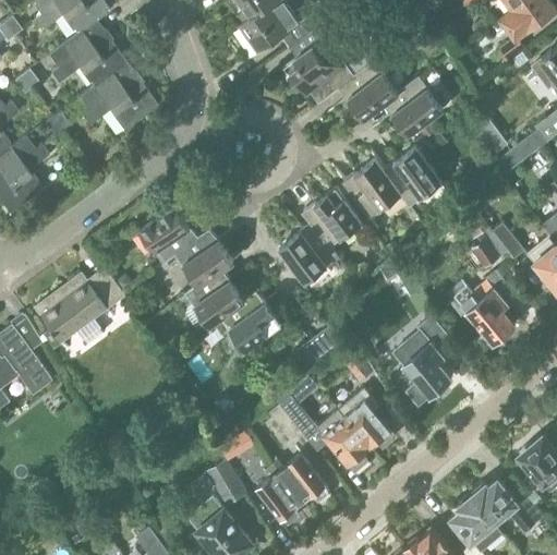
[(33,0),(31,2),(40,14),(33,20),(40,31),(62,14),(76,33),(108,10),(100,0),(33,0)]
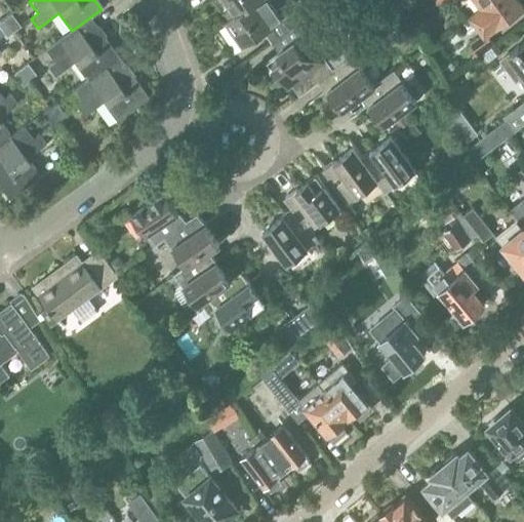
[(220,0),(229,11),(220,18),(226,25),(259,0),(220,0)]
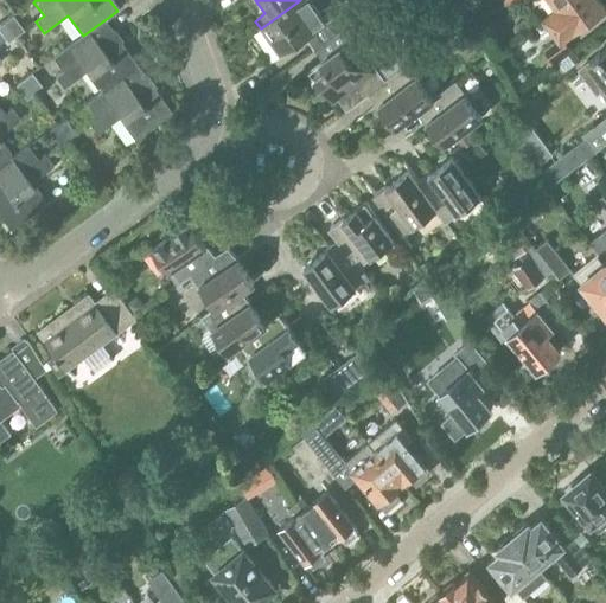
[(300,0),(261,29),(280,57),(306,39),(313,50),(346,29),(339,17),(327,24),(311,0),(300,0)]
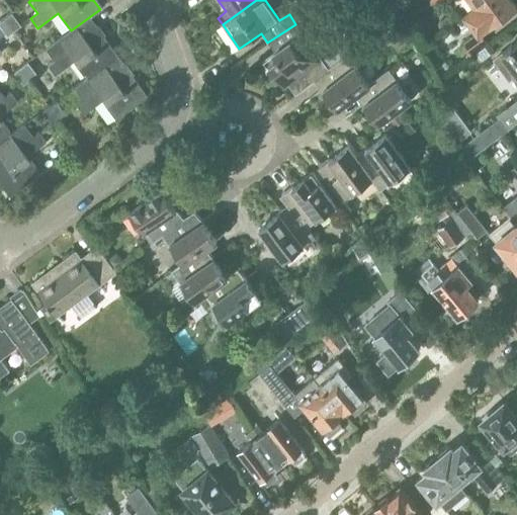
[(448,0),(428,0),(435,9),(448,0)]
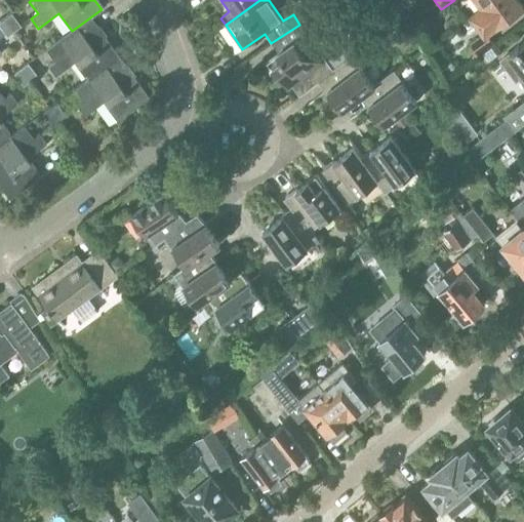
[(516,0),(492,0),(481,8),(481,9),(469,18),(483,37),(468,48),(476,58),(493,45),(486,36),(523,8),(516,0)]
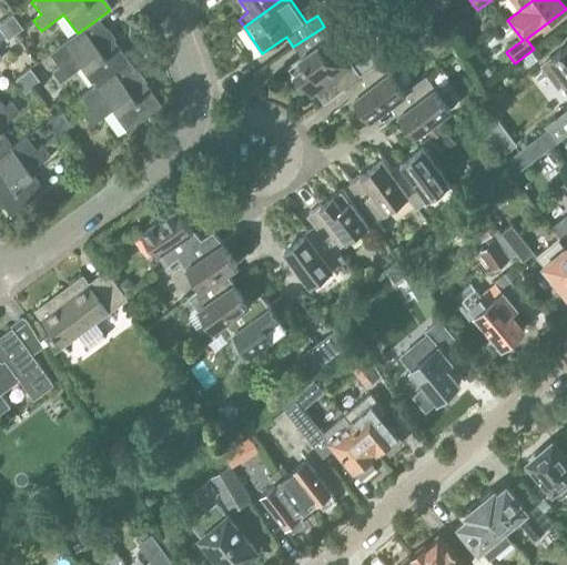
[(533,0),(513,0),(520,9),(533,0)]
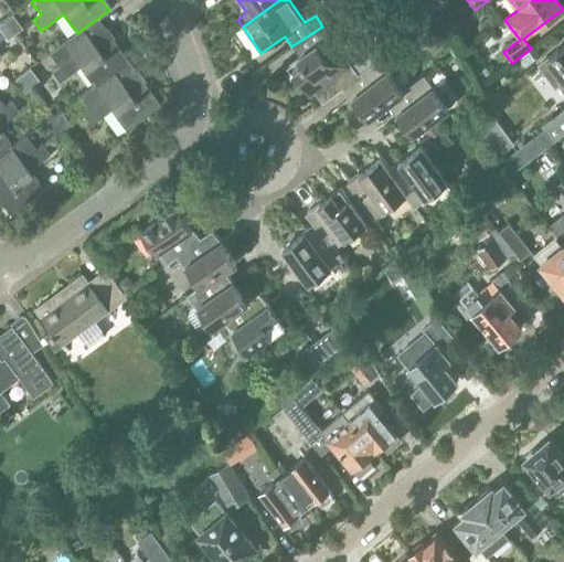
[(436,18),(426,4),(412,17),(422,30),(436,18)]
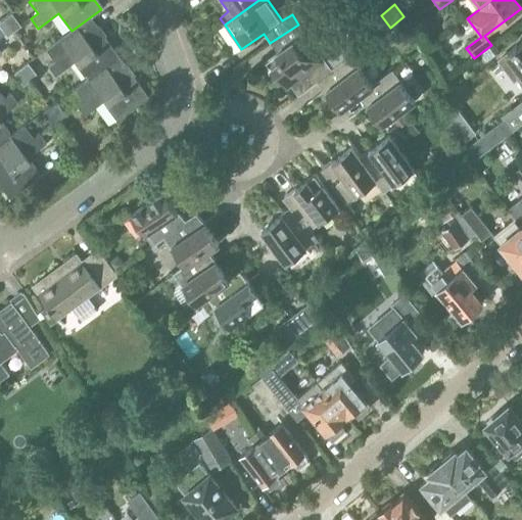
[(101,9),(72,31),(45,51),(53,62),(47,67),(54,78),(75,62),(87,80),(107,66),(117,58),(100,36),(99,37),(87,21),(102,10),(101,9)]
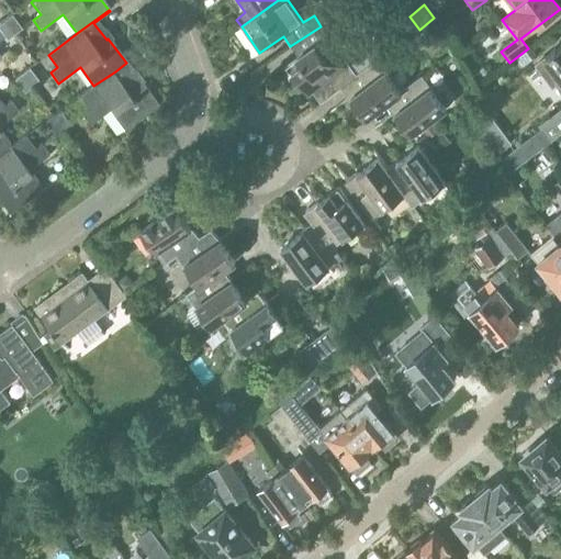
[(13,17),(6,22),(15,36),(23,31),(13,17)]
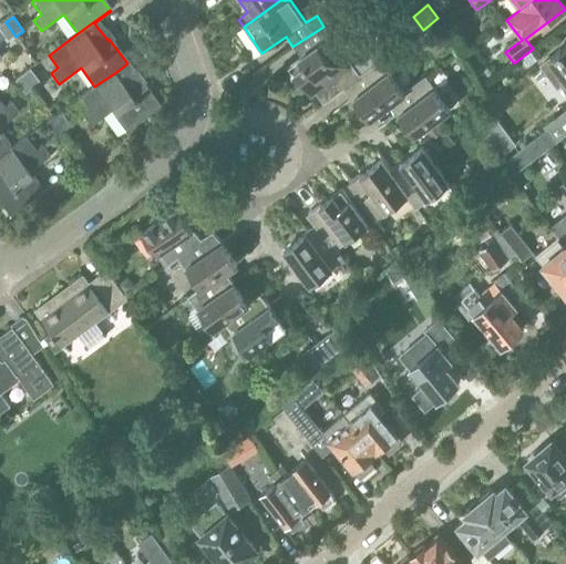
[(16,37),(6,22),(0,27),(0,30),(8,42),(16,37)]
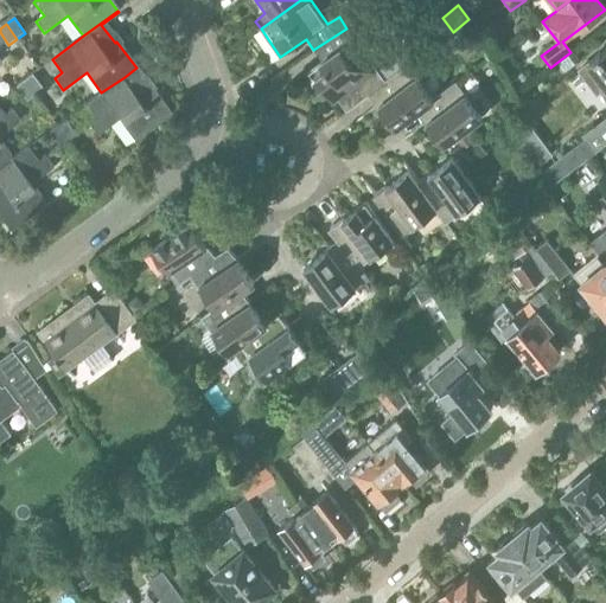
[(403,55),(380,72),(355,39),(308,72),(324,94),(326,91),(333,101),(344,92),(353,104),(369,92),(407,65),(409,63),(403,55)]
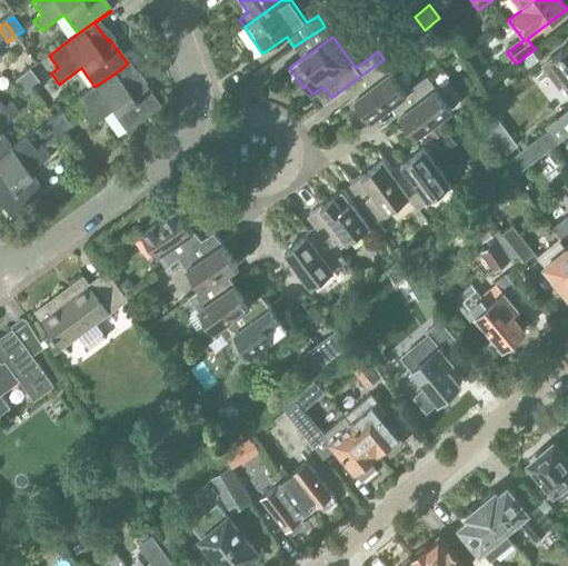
[(567,47),(542,67),(558,88),(564,83),(567,89),(567,47)]
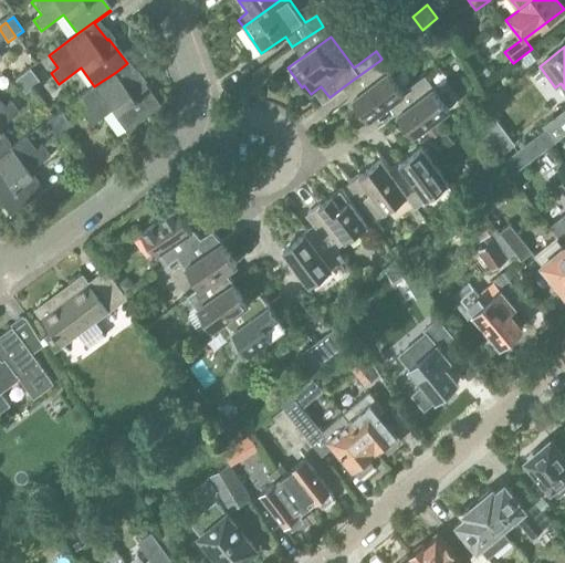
[(379,61),(344,86),(368,120),(389,104),(389,103),(404,93),(379,61)]
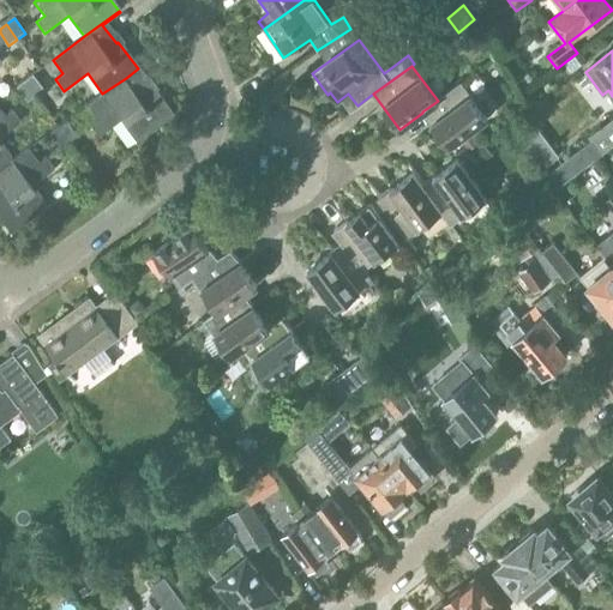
[(126,78),(102,94),(86,106),(97,120),(90,126),(98,138),(121,121),(137,142),(173,114),(152,86),(150,89),(137,72),(139,70),(138,68),(126,78)]
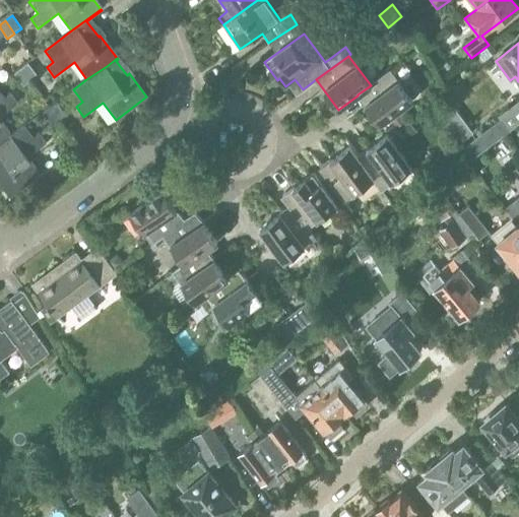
[(21,70),(30,82),(38,77),(28,65),(21,70)]
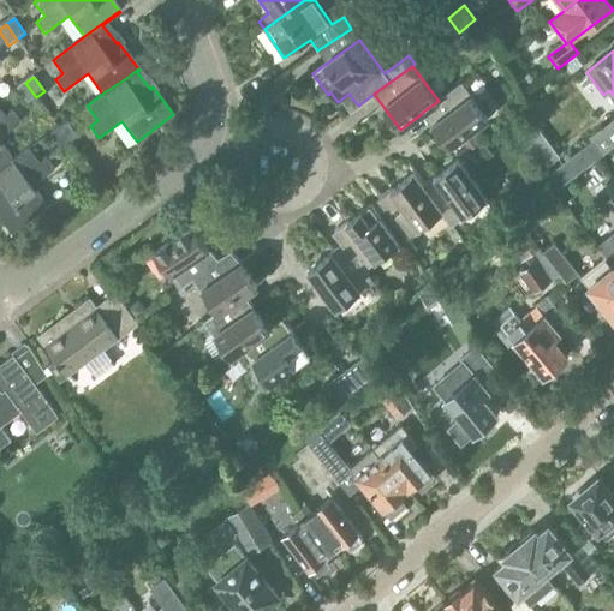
[(524,78),(518,83),(524,91),(530,87),(524,78)]
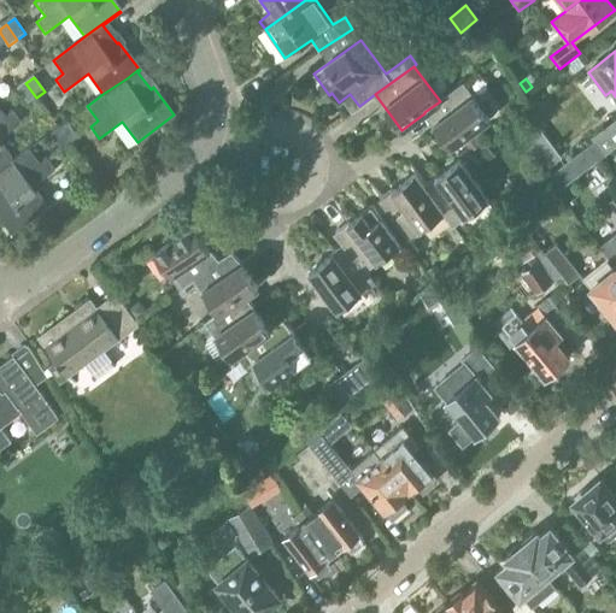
[(36,98),(25,83),(17,89),(28,104),(36,98)]
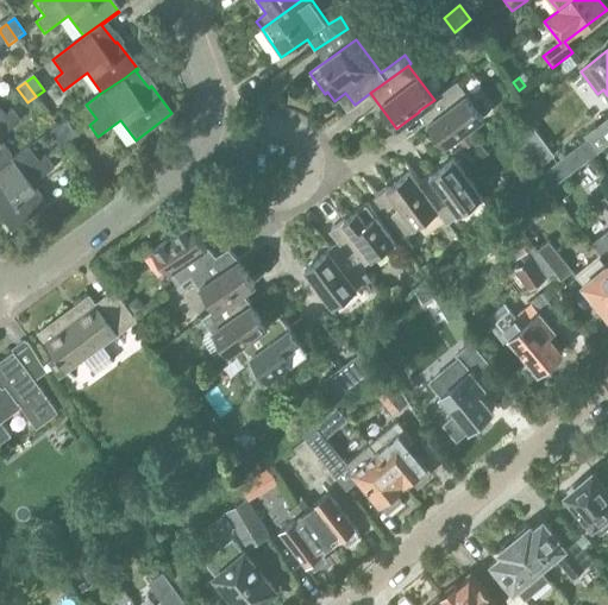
[(457,82),(434,100),(419,111),(419,112),(445,146),(483,119),(457,82)]
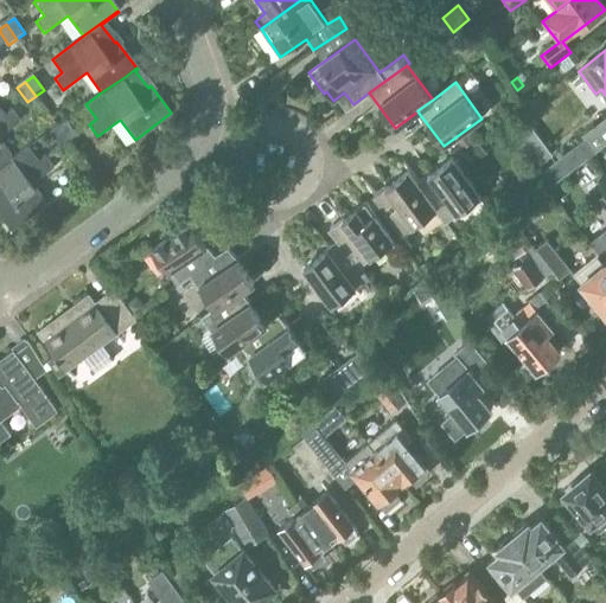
[(0,108),(0,167),(11,159),(0,143),(0,135),(20,121),(12,110),(5,116),(0,108)]
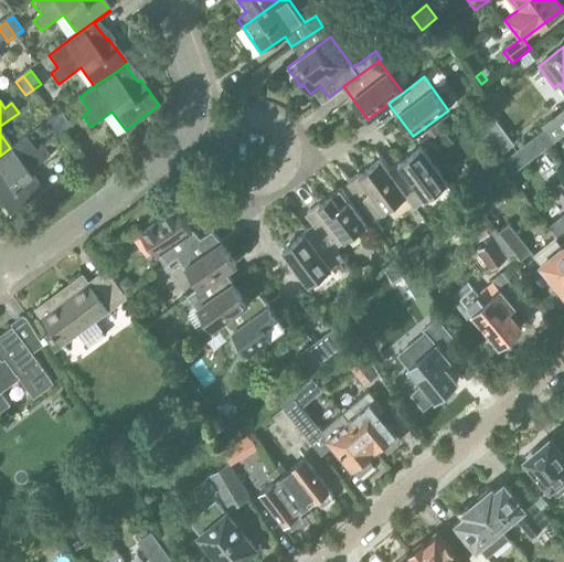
[(563,113),(543,129),(545,133),(504,163),(513,176),(555,145),(563,137),(563,113)]
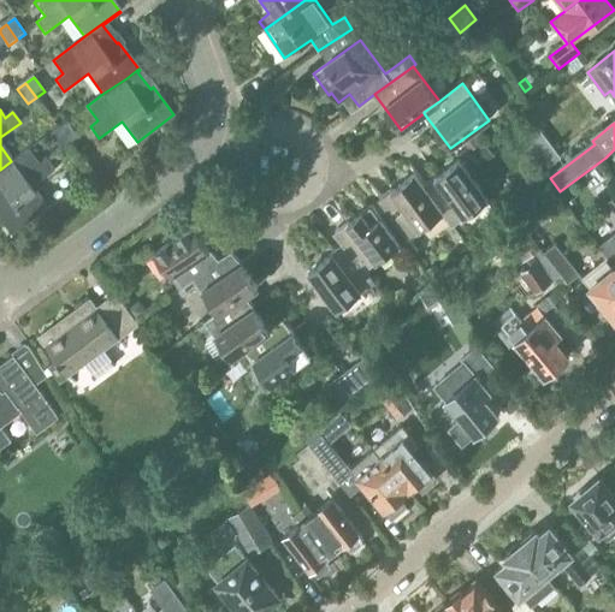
[(59,130),(70,144),(78,138),(67,124),(59,130)]
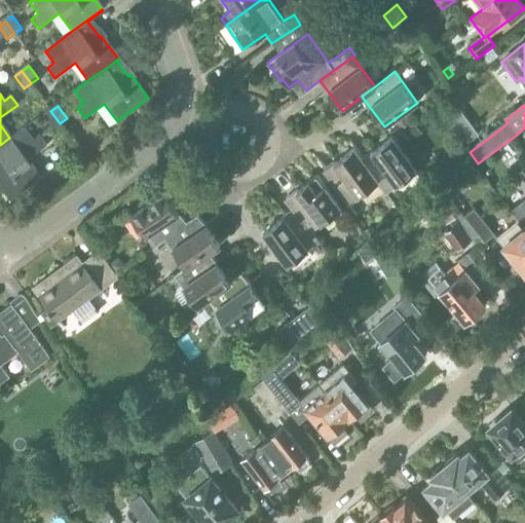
[(60,123),(50,111),(43,116),(52,128),(51,129),(58,138),(65,133),(60,124),(60,123)]
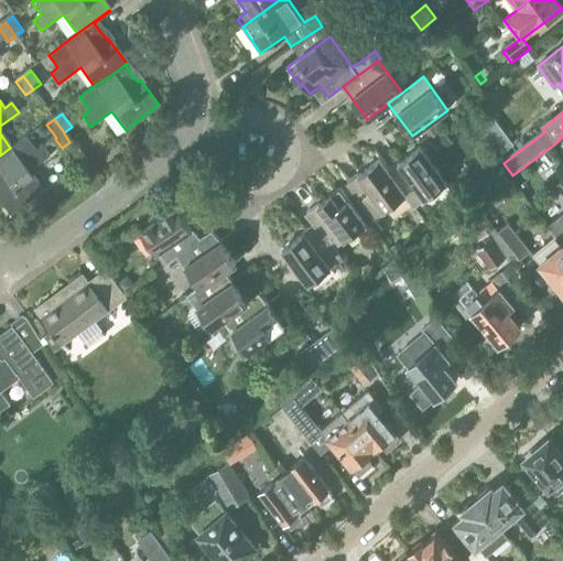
[(432,141),(443,132),(437,126),(426,133),(432,141)]
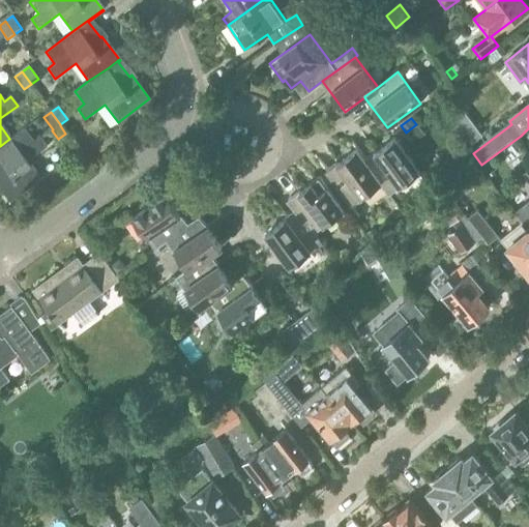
[(407,134),(415,145),(427,136),(419,125),(407,134)]
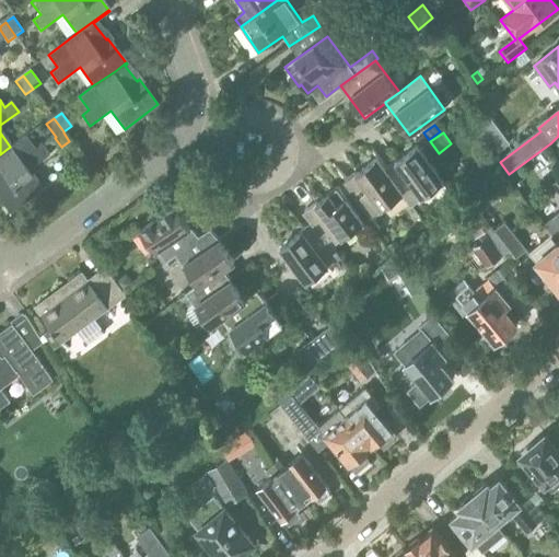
[(25,136),(10,147),(0,154),(0,204),(9,216),(42,190),(27,172),(49,155),(42,144),(35,149),(25,136)]
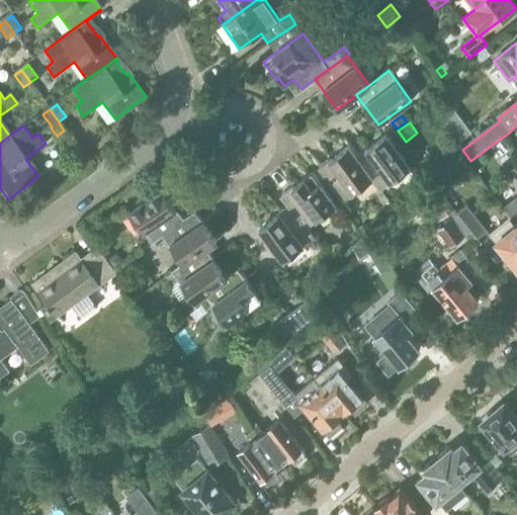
[(386,136),(356,157),(373,179),(372,180),(379,190),(410,169),(386,136)]
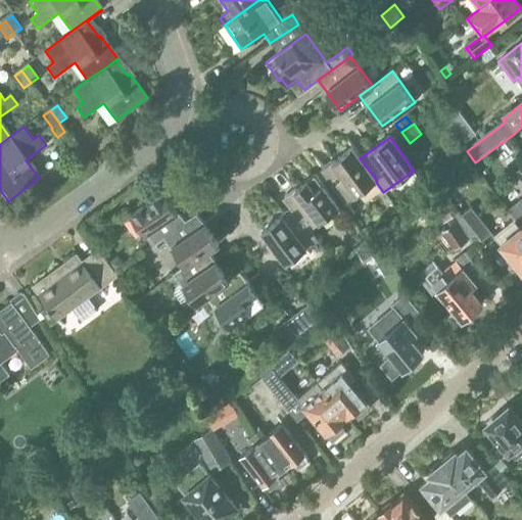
[(360,158),(352,147),(322,170),(345,203),(376,182),(377,181),(360,158)]
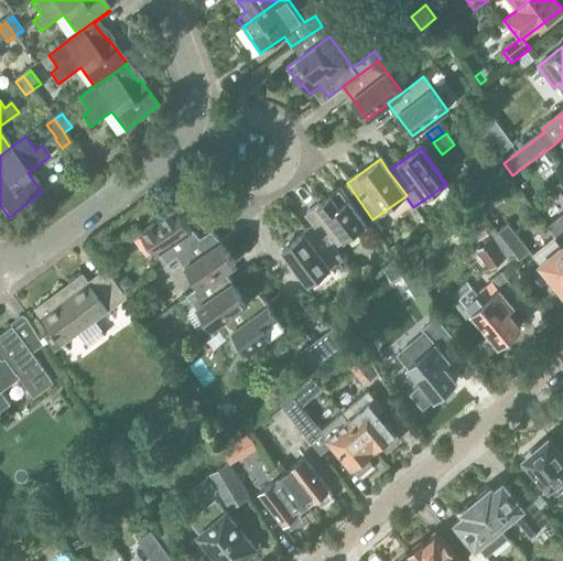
[(333,248),(334,247),(366,224),(339,189),(306,213),(315,225),(316,225),(333,248)]
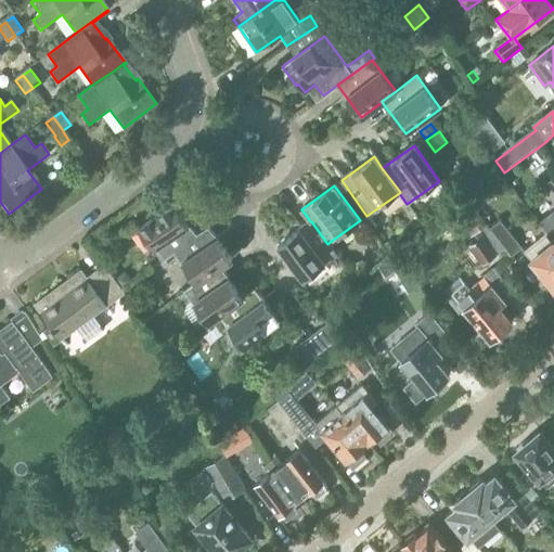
[(490,229),(489,227),(469,200),(447,216),(466,243),(476,236),(479,242),(471,248),(484,267),(506,251),(493,233),(490,229)]
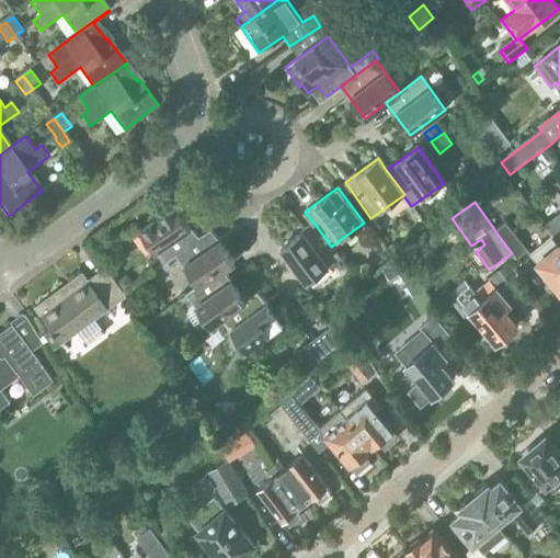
[(201,237),(201,236),(175,204),(140,230),(166,263),(176,255),(176,254),(201,237)]
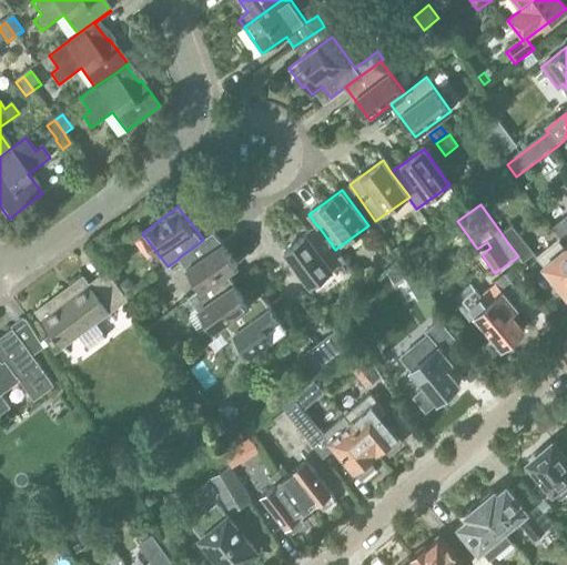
[(566,218),(553,230),(559,238),(566,246),(566,218)]
